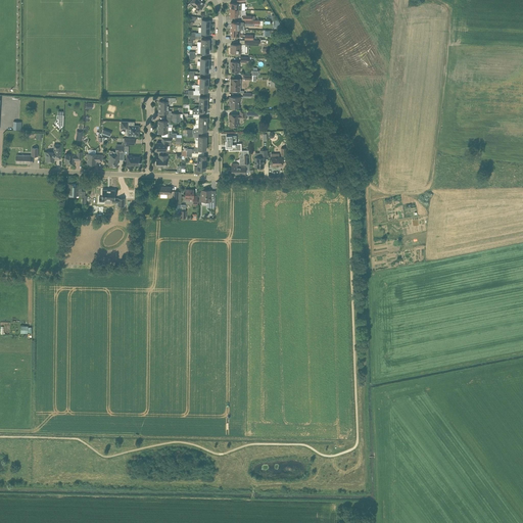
[(191,0),(187,6),(189,7),(192,4),(197,8),(194,12),(196,13),(204,4),(201,1),(202,1),(200,0),(191,0)]
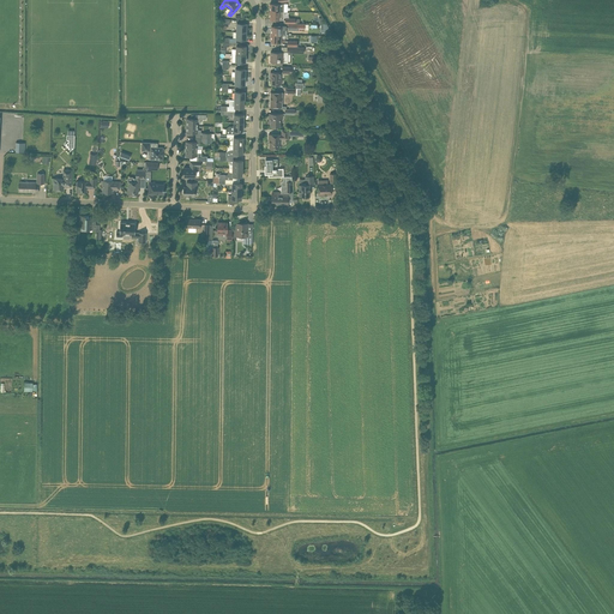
[(321,24),(320,29),(325,29),(325,31),(325,35),(333,36),(327,24),(321,24)]
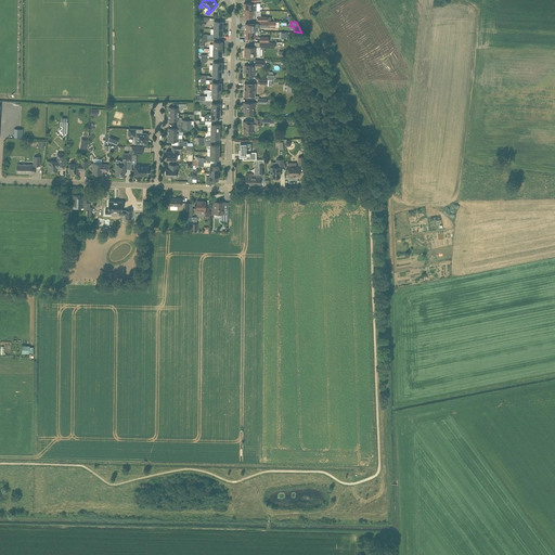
[(260,47),(245,47),(245,55),(249,55),(249,57),(255,59),(256,56),(260,56),(260,48),(260,47)]
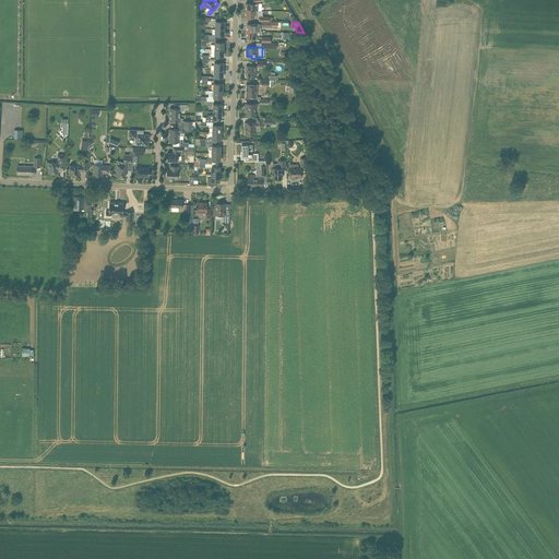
[(247,76),(254,76),(254,70),(256,70),(257,66),(246,66),(246,73),(248,73),(247,76)]
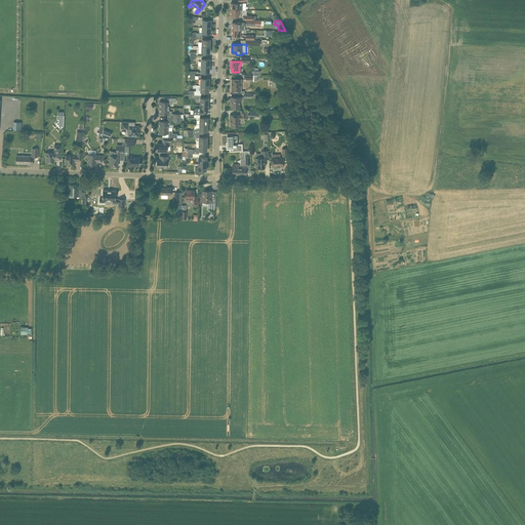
[(231,90),(241,91),(241,79),(231,79),(231,90)]
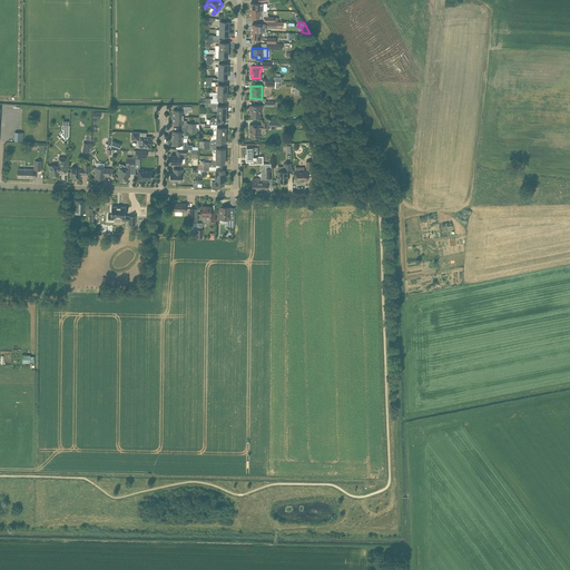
[(252,117),(261,117),(261,109),(263,109),(263,105),(252,104),(252,108),(251,108),(249,112),(252,112),(252,117)]
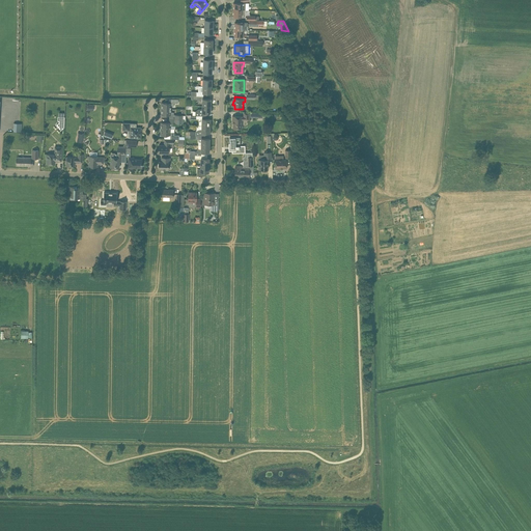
[(162,108),(162,109),(171,109),(171,106),(173,106),(173,103),(177,104),(177,100),(171,100),(171,103),(162,103),(162,105),(161,105),(161,108),(162,108)]
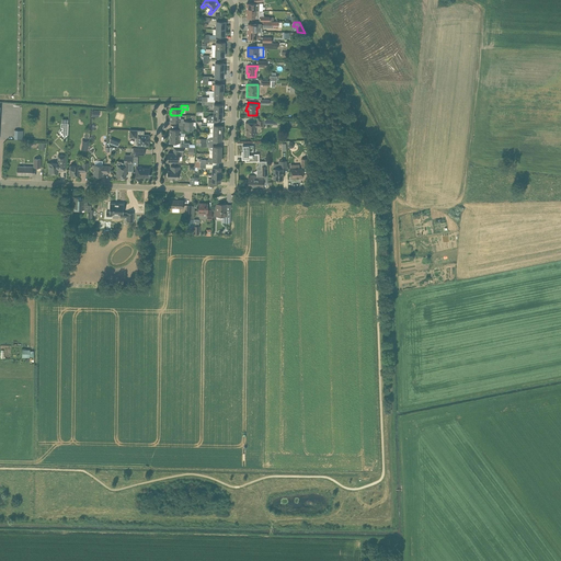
[(206,118),(206,122),(207,122),(218,122),(218,119),(222,119),(222,112),(214,112),(214,115),(209,115),(206,118)]
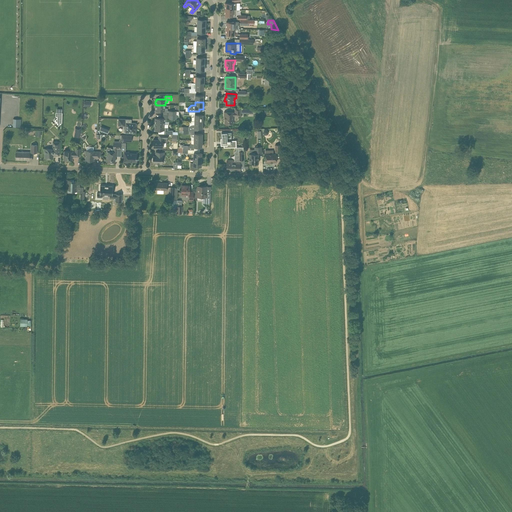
[(224,123),(233,124),(233,116),(240,116),(241,108),(235,108),(235,112),(224,112),(224,117),(225,117),(224,123)]
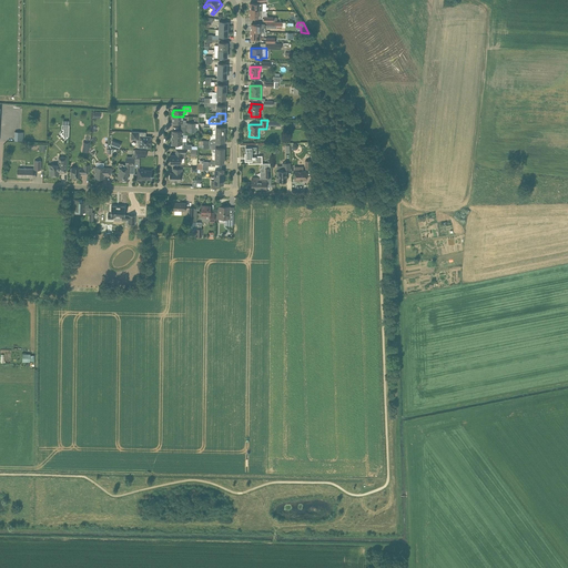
[(210,123),(210,127),(214,127),(214,130),(216,130),(216,134),(225,134),(225,127),(221,127),(221,123),(210,123)]
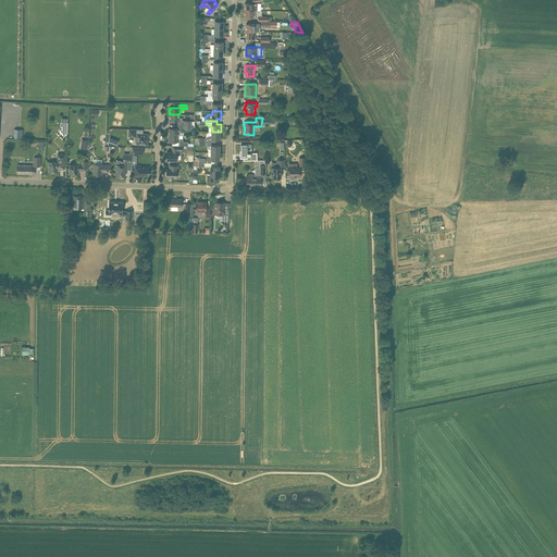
[(14,128),(14,138),(23,138),(23,130),(14,128)]
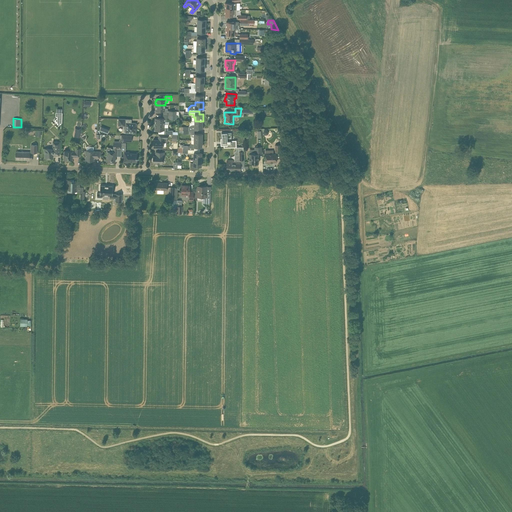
[(135,123),(126,123),(126,119),(121,118),(118,118),(118,125),(123,126),(123,131),(124,132),(136,133),(136,124),(135,123)]
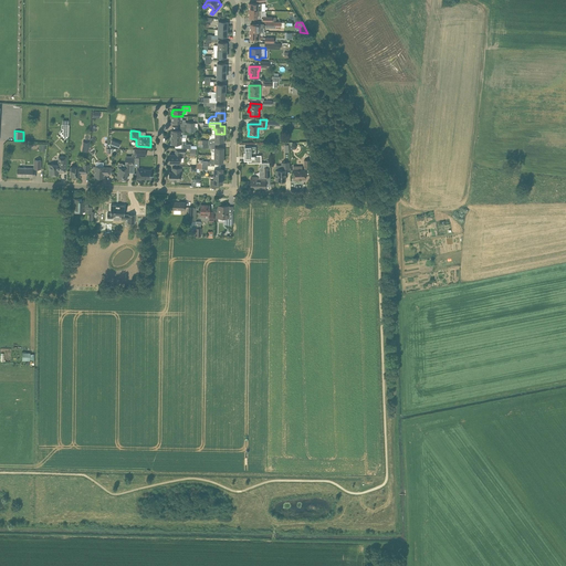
[(224,134),(216,134),(216,137),(209,140),(202,139),(202,144),(206,144),(209,144),(219,144),(219,142),(223,142),(224,134)]
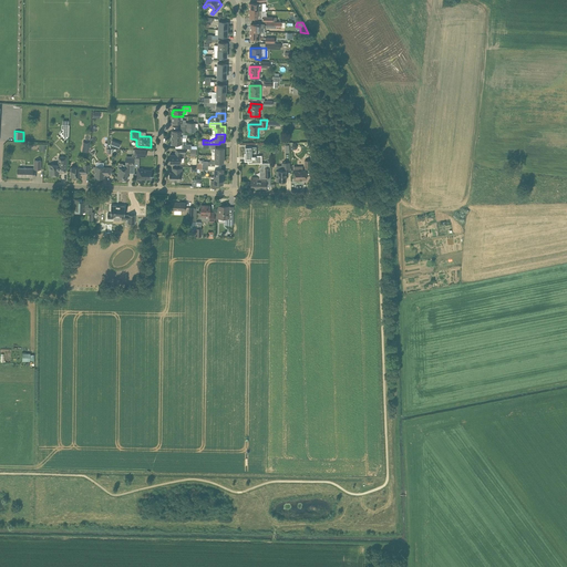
[(171,138),(171,142),(172,142),(172,144),(182,144),(182,148),(192,148),(192,144),(186,144),(186,141),(186,137),(182,137),(172,137),(172,138),(171,138)]
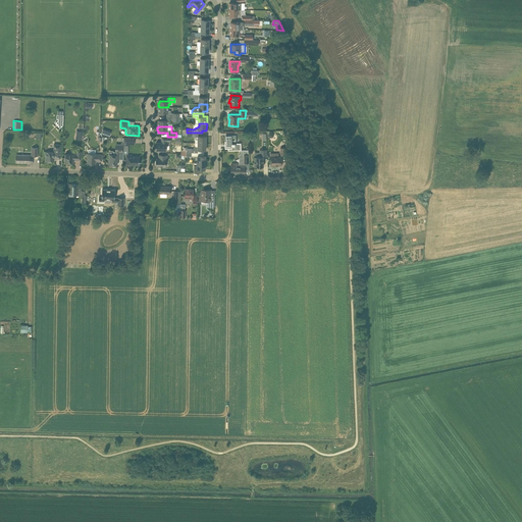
[(236,136),(226,136),(226,146),(228,146),(228,150),(241,150),(241,144),(236,144),(236,136)]
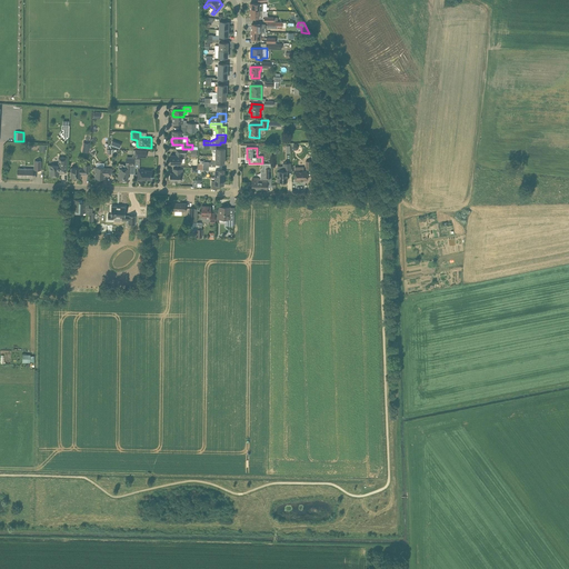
[(170,163),(181,165),(181,158),(186,158),(186,149),(182,149),(177,149),(176,156),(171,155),(170,163)]
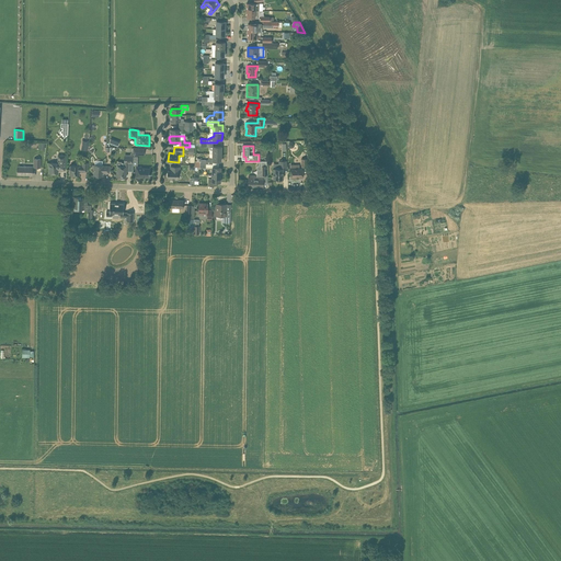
[(201,161),(197,161),(197,163),(201,163),(206,163),(213,164),(213,161),(221,161),(221,153),(213,153),(213,158),(208,158),(208,160),(201,160),(201,161)]
